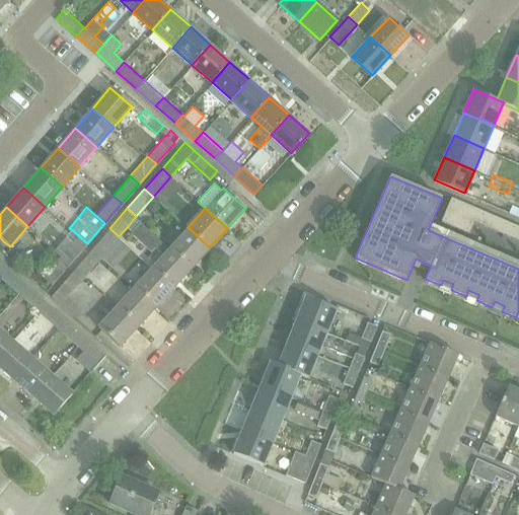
[(169,247),(135,217),(128,226),(132,230),(131,232),(151,250),(155,246),(164,253),(152,267),(173,287),(192,267),(169,247)]
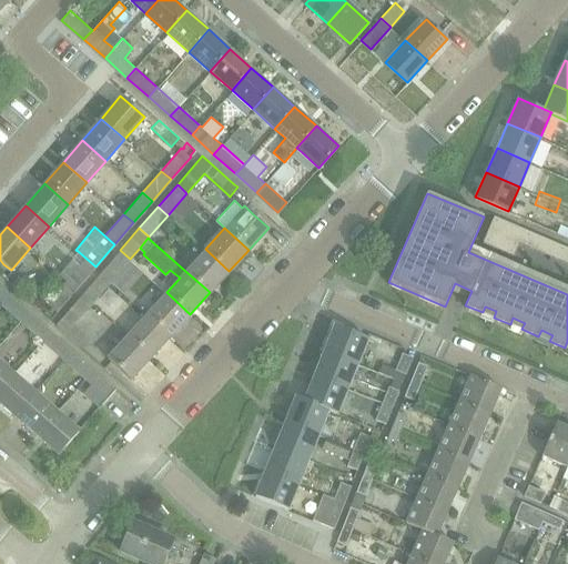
[(229,271),(205,249),(185,271),(210,292),(229,271)]
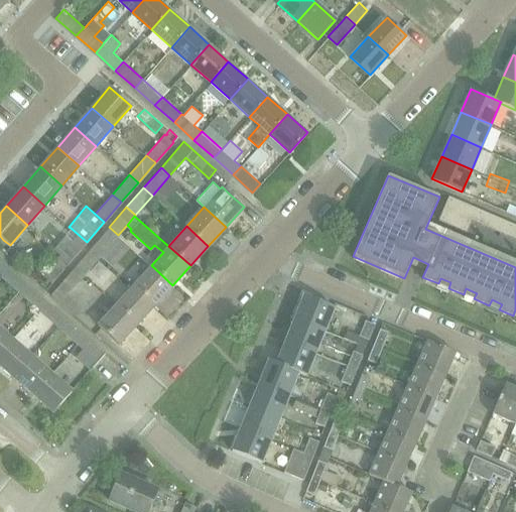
[(118,235),(109,227),(92,246),(101,254),(118,235)]
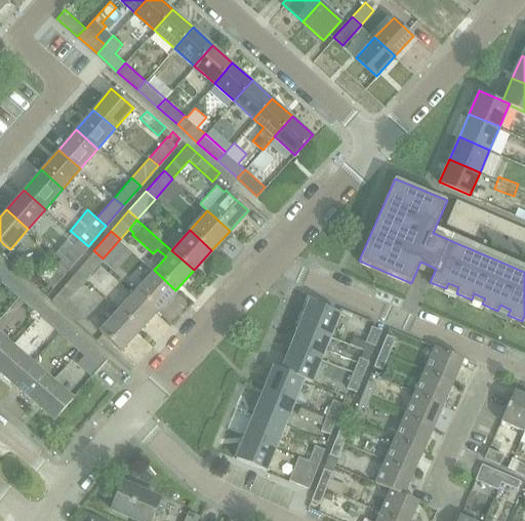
[(88,246),(72,232),(54,251),(62,258),(71,266),(88,246)]
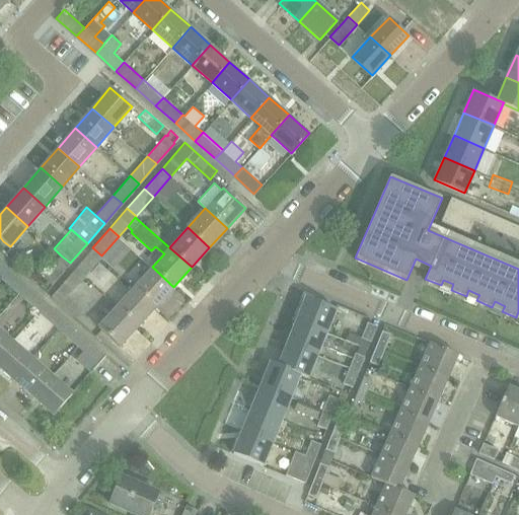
[(101,255),(92,247),(75,268),(84,276),(84,277),(91,282),(95,277),(99,280),(110,267),(100,258),(101,255)]
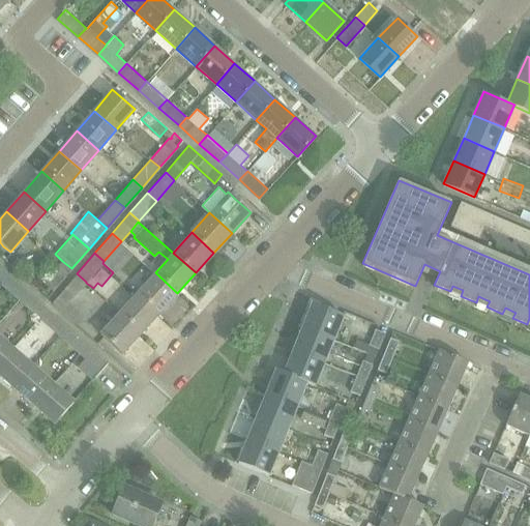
[(71,268),(62,261),(45,282),(53,289),(71,268)]
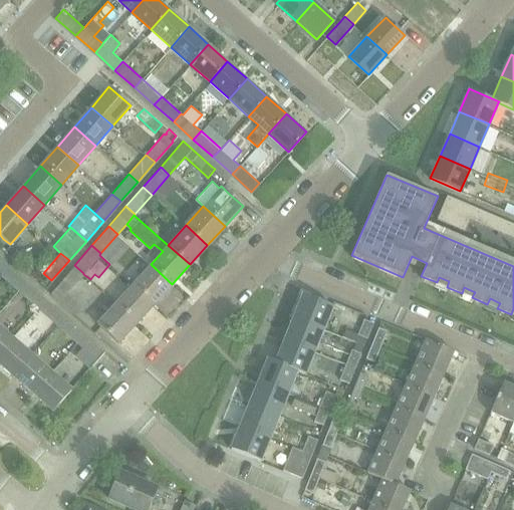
[(133,283),(155,303),(172,284),(151,264),(133,283)]
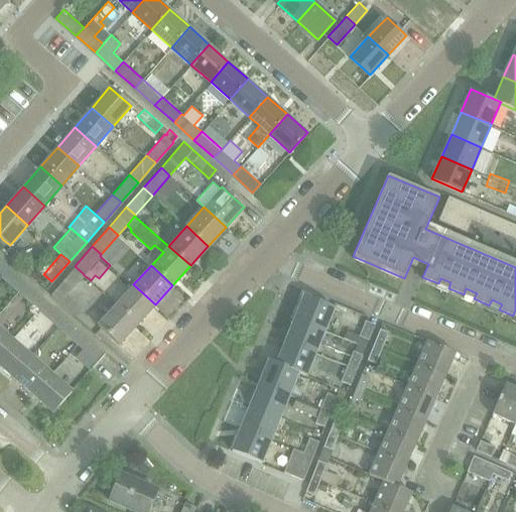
[(75,266),(50,293),(73,312),(81,303),(69,292),(72,288),(77,292),(87,280),(82,276),(84,275),(84,274),(75,266)]
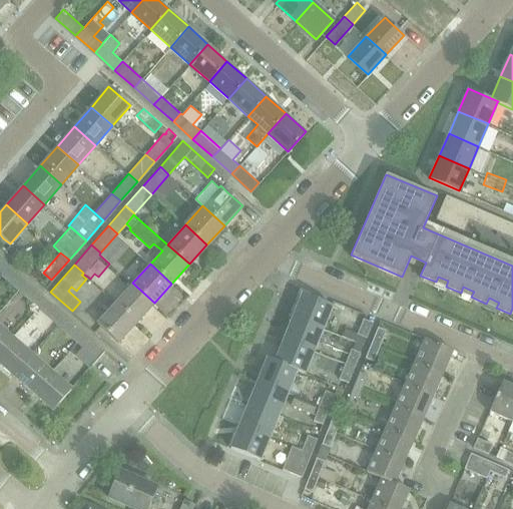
[(136,322),(154,303),(132,283),(115,302),(136,322)]
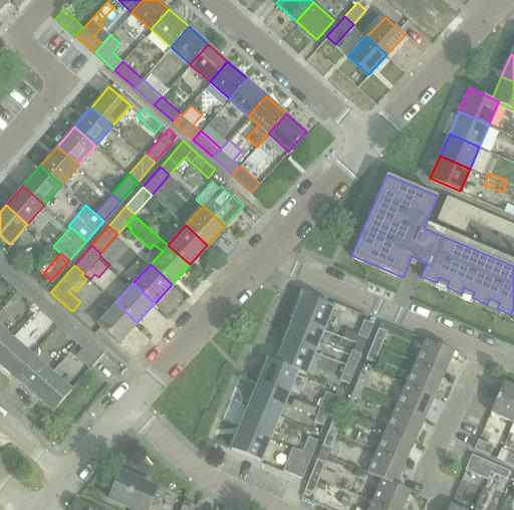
[(323,328),(325,323),(333,305),(303,293),(293,316),(323,328)]
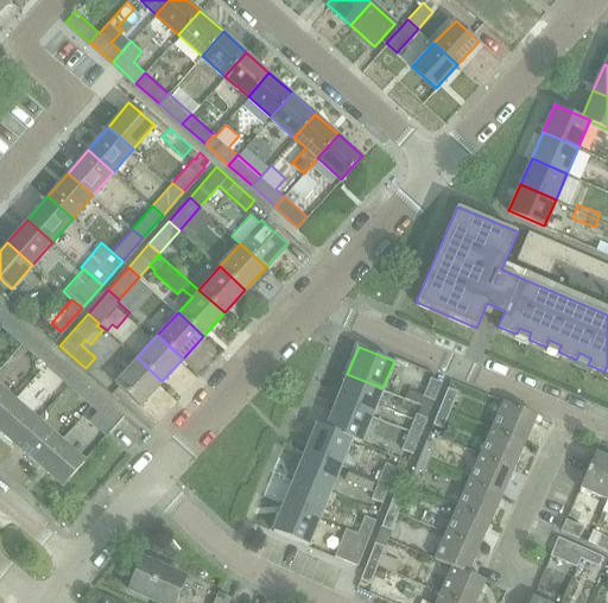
[(115,381),(122,388),(140,405),(162,381),(137,357),(115,381)]
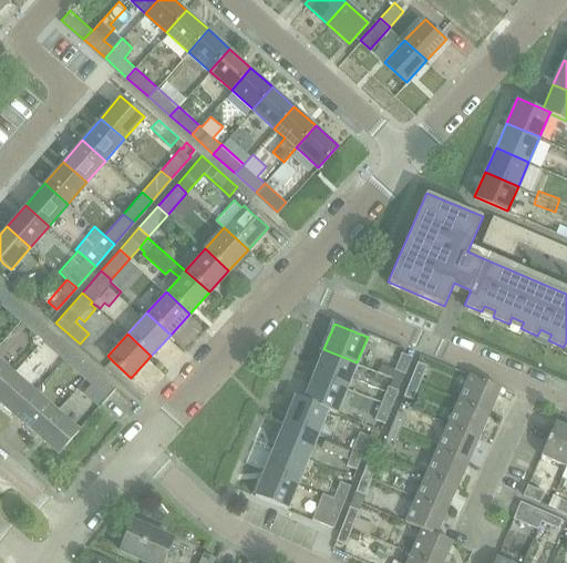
[(313,374),(347,387),(357,362),(323,349),(313,374)]
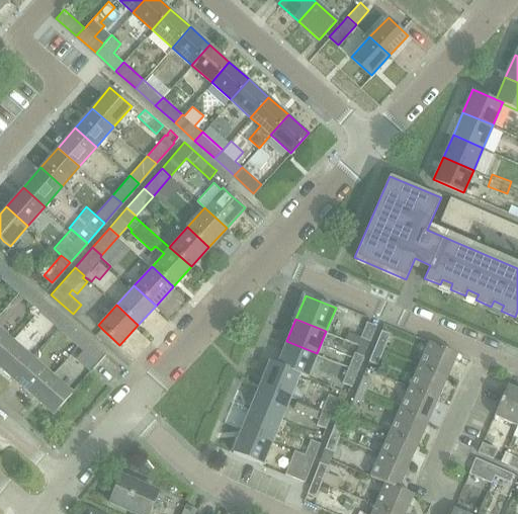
[(361,337),(370,340),(376,324),(367,321),(361,337)]
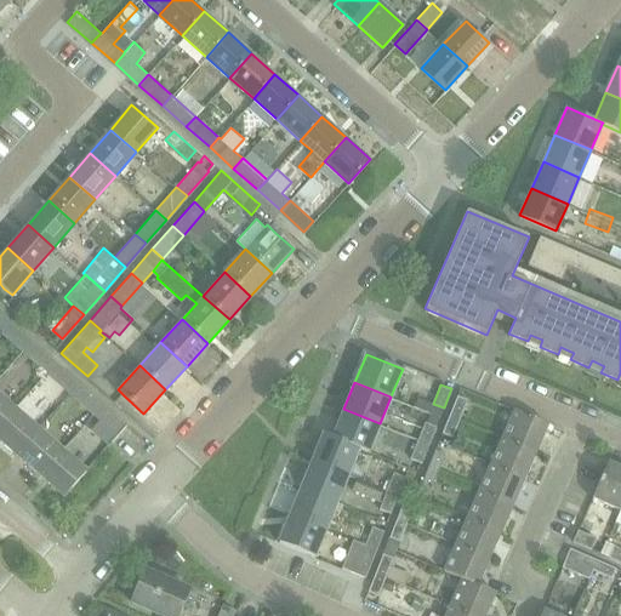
[(0,393),(0,422),(15,406),(0,393)]
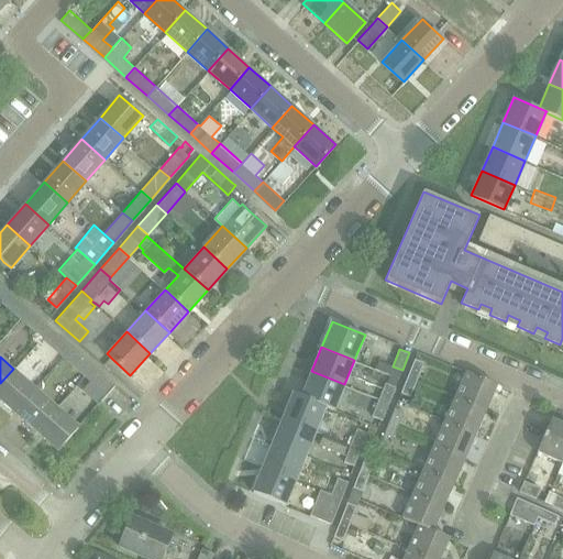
[(408,374),(417,379),(423,361),(415,358),(408,374)]
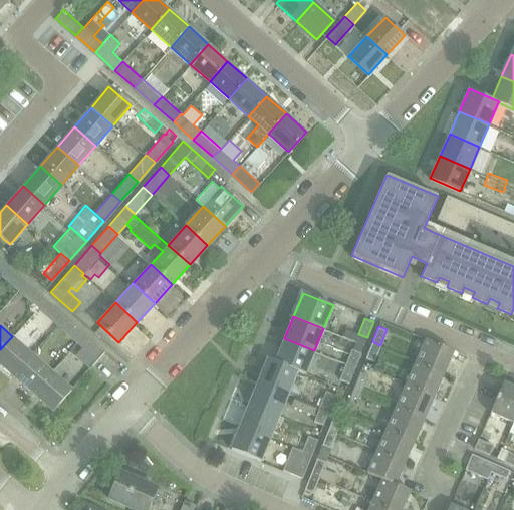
[(82,345),(75,353),(90,366),(104,350),(84,332),(77,340),(82,345)]
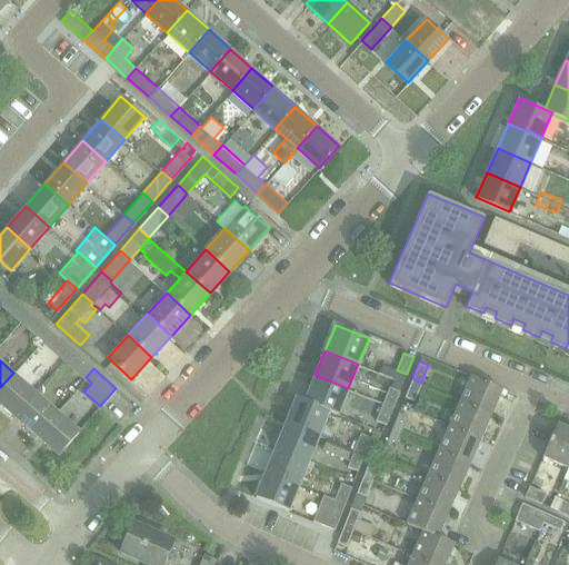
[(0,403),(15,415),(35,392),(13,373),(0,387),(0,403)]
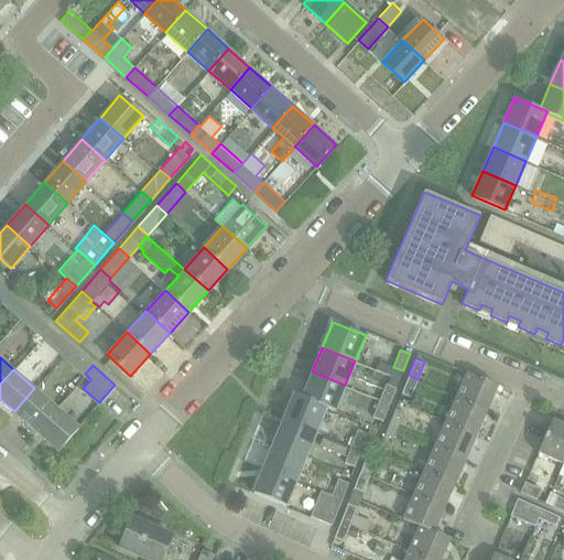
[(456,396),(487,409),(498,384),(467,370),(456,396)]
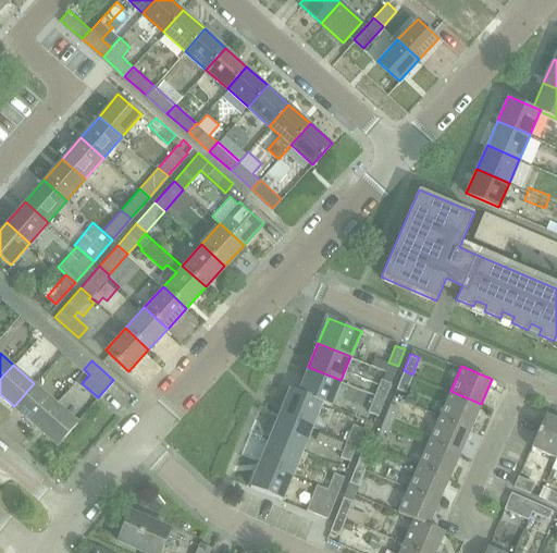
[(308,367),(299,390),(298,391),(322,401),(331,404),(341,380),(308,367)]
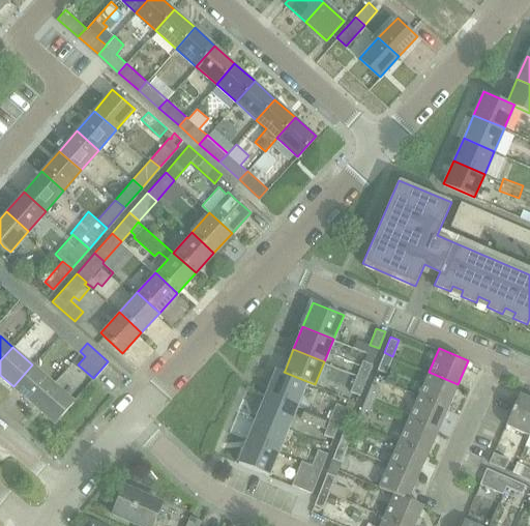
[(378,368),(386,372),(392,356),(384,352),(378,368)]
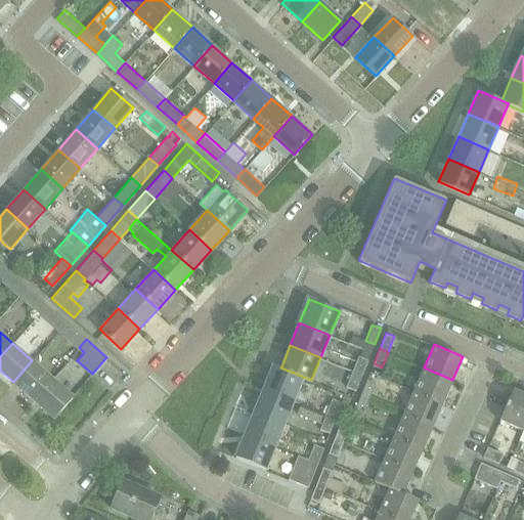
[(352,370),(361,374),(367,359),(358,356),(352,370)]
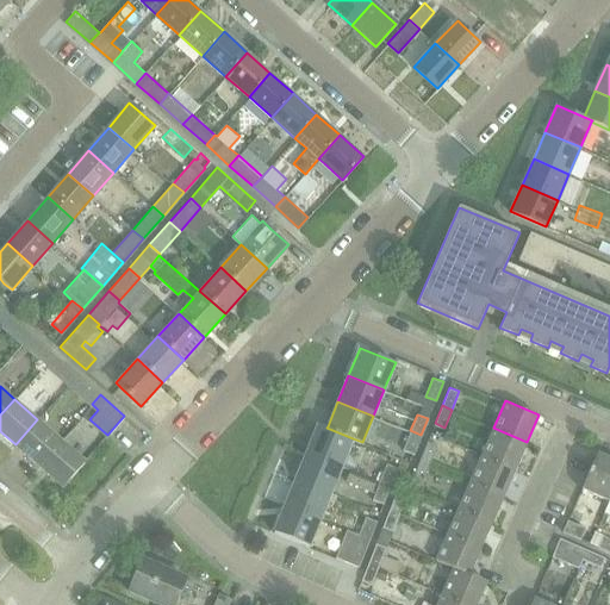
[(38,465),(61,440),(37,419),(16,444),(38,465)]
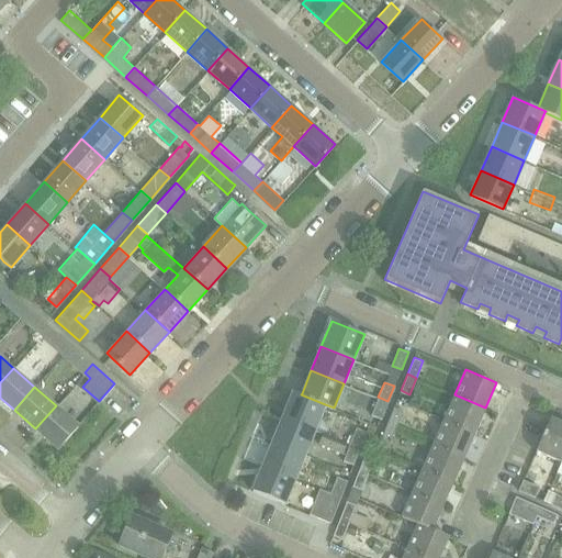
[(293,390),(282,415),(315,428),(325,404),(301,394),(302,393),(293,390)]
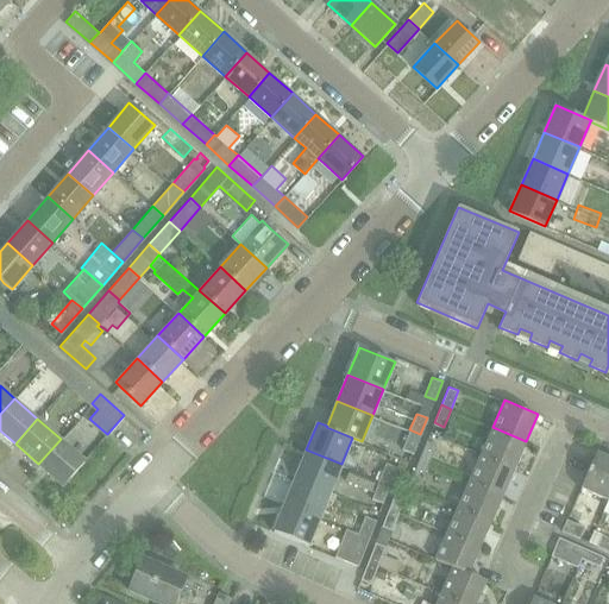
[(482,453),(514,467),(526,441),(493,427),(482,453)]
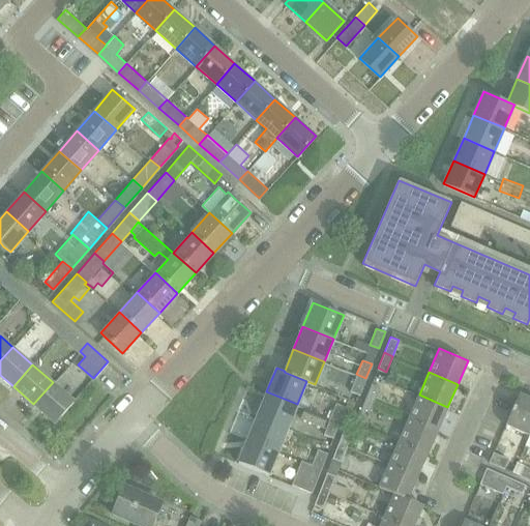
[(365,378),(356,374),(350,389),(359,393),(365,378)]
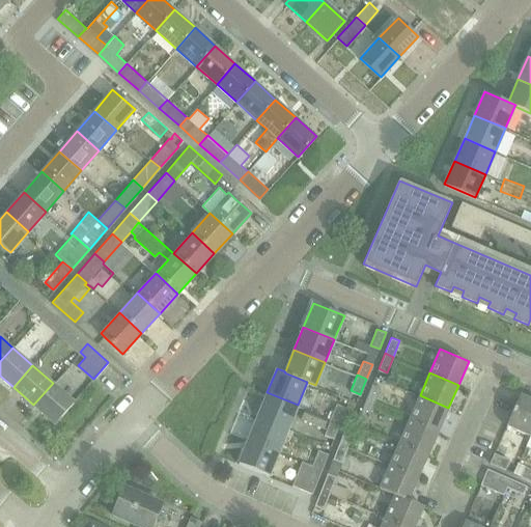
[(74,400),(58,387),(53,383),(33,405),(54,423),(74,400)]
